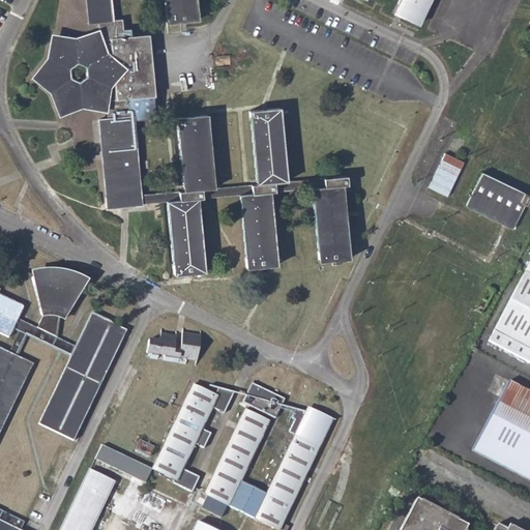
[(105,100),(106,100),(108,118),(100,119),(108,196),(106,196),(106,207),(143,204),(142,196),(135,120),(156,118),(154,96),(149,36),(123,38),(121,22),(115,22),(112,0),(89,0),(92,25),(98,25),(99,41),(97,42),(95,34),(75,42),(55,39),(51,61),(37,77),(54,90),(61,111),(82,104),(102,106),(105,100)]
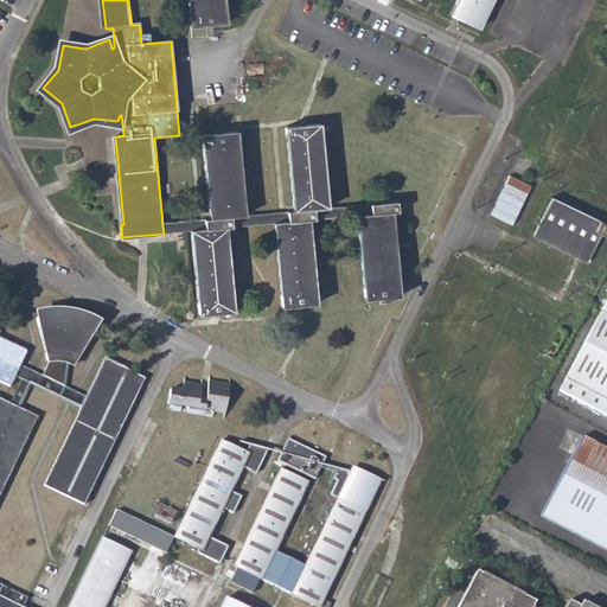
[(187,0),(191,26),(227,21),(224,0),(187,0)]
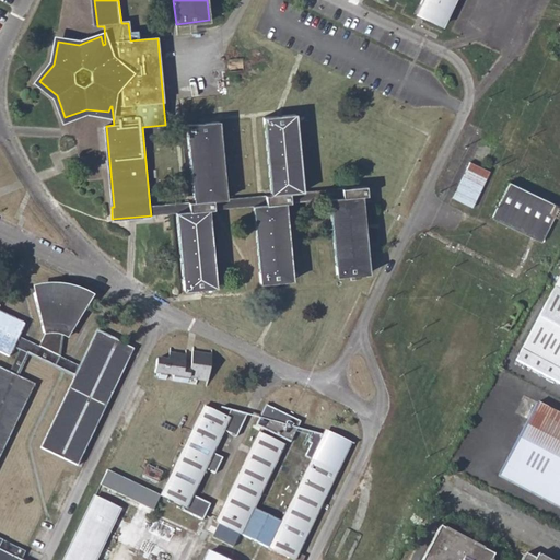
[(422,0),(416,13),(443,26),(455,0),(422,0)]
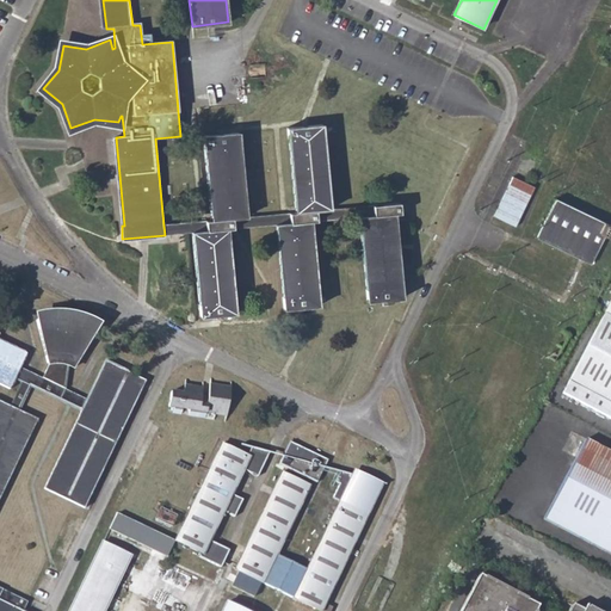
[(289,224),(276,224),(284,309),(319,306),(312,222),(318,222),(315,211),(331,210),(322,127),(289,129),(296,213),(289,214),(289,224)]
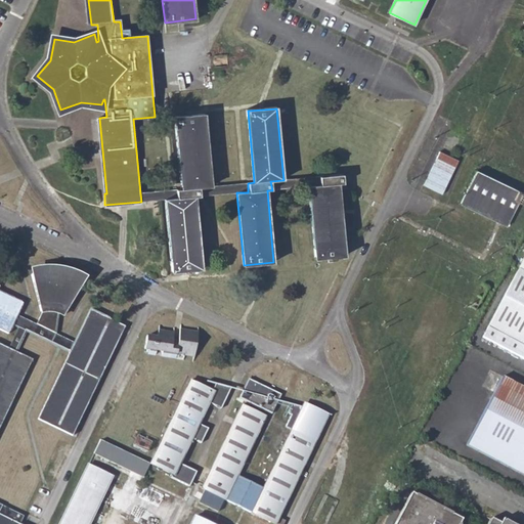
[(177,199),(166,200),(173,272),(202,268),(195,198),(201,197),(200,187),(210,186),(205,115),(175,118),(180,189),(176,189),(177,199)]
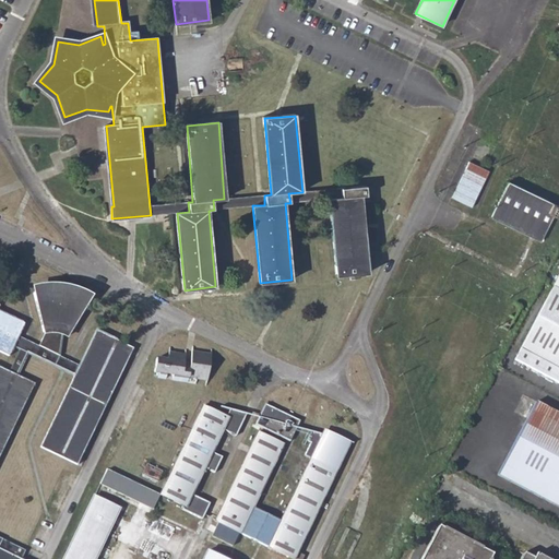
[(111,206),(114,206),(106,126),(104,126),(111,206)]
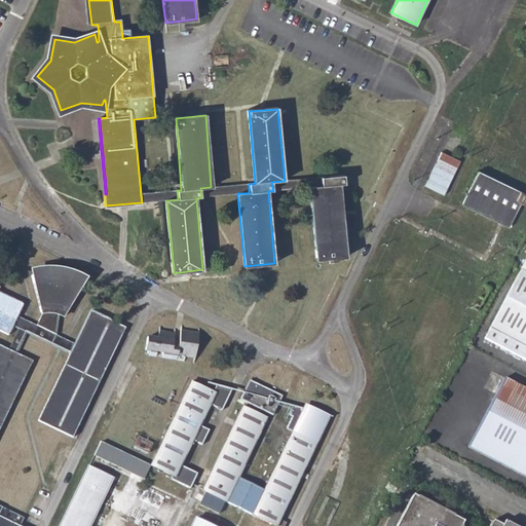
[(440,153),(424,186),(445,195),(461,163),(440,153)]
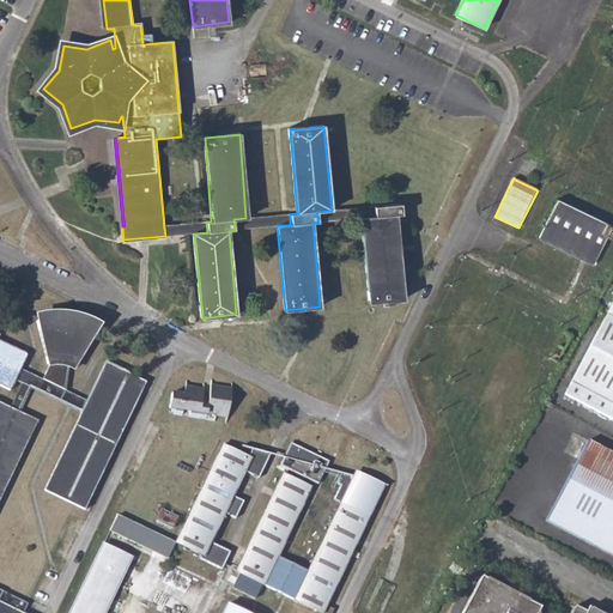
[(539,238),(594,265),(612,228),(557,200),(539,238)]
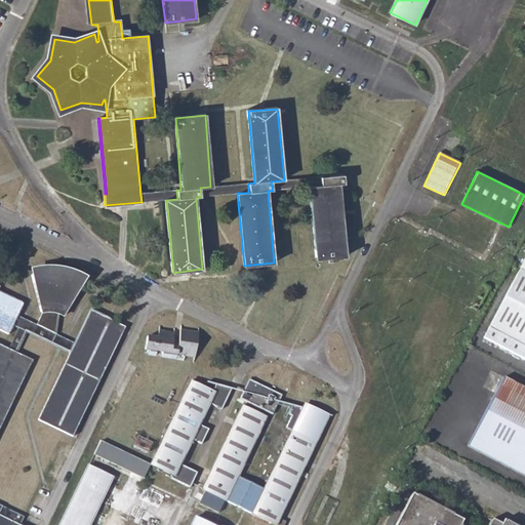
[(344,176),(321,177),(322,186),(309,187),(317,259),(347,255),(338,185),(345,184),(344,176)]
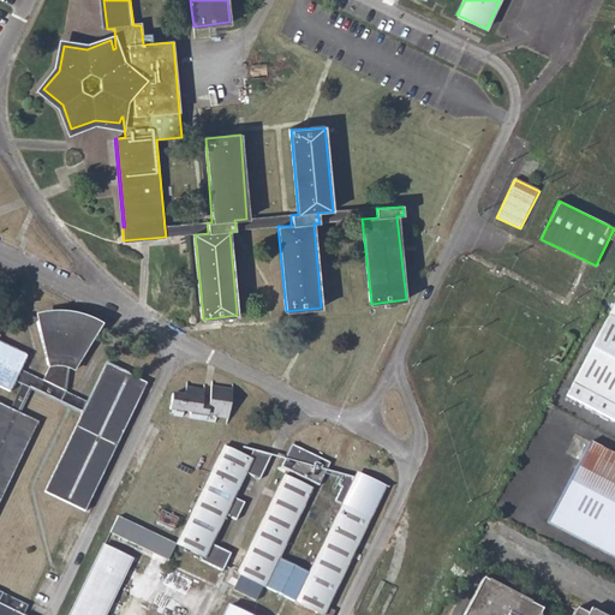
[(317,213),(320,224),(362,219),(377,218),(376,208),(333,212),(317,213)]
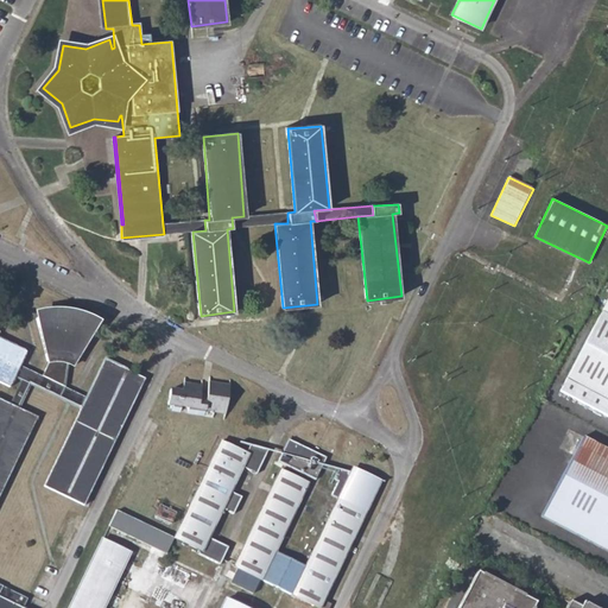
[(232,217),(233,228),(274,223),(287,223),(287,213),(244,216),(232,217)]
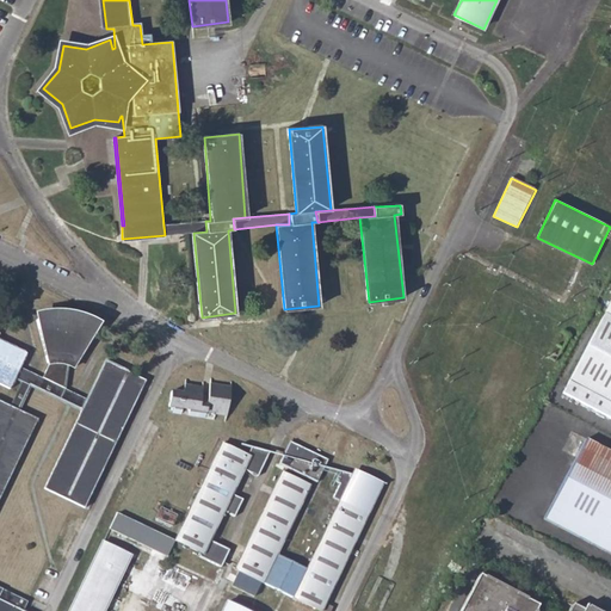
[(164,226),(165,235),(193,233),(207,232),(205,221),(164,226)]
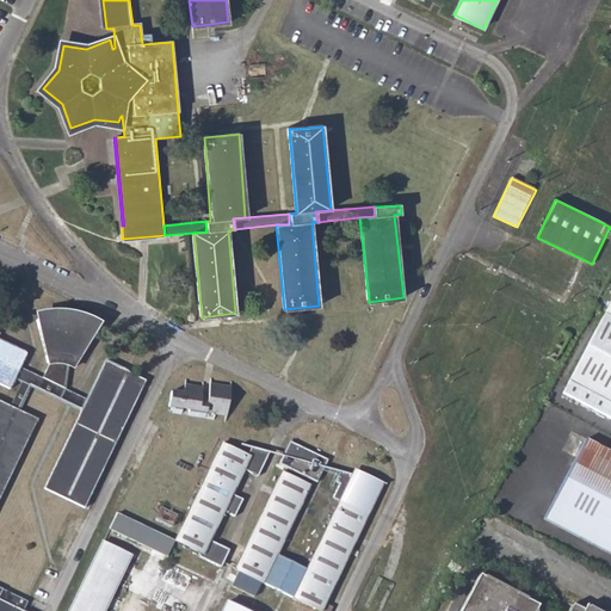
[(610,302),(562,395),(610,420),(610,302)]
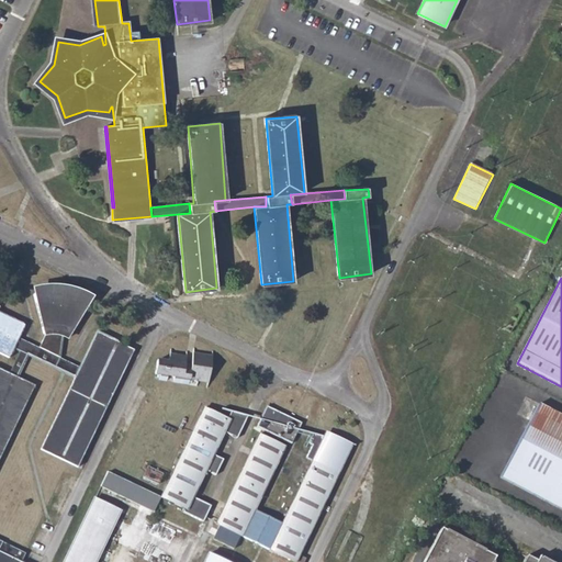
[(48,336),(41,349),(59,359),(62,336),(70,339),(90,304),(79,298),(80,293),(72,290),(65,288),(56,288),(47,288),(47,293),(34,296),(44,336),(48,336)]
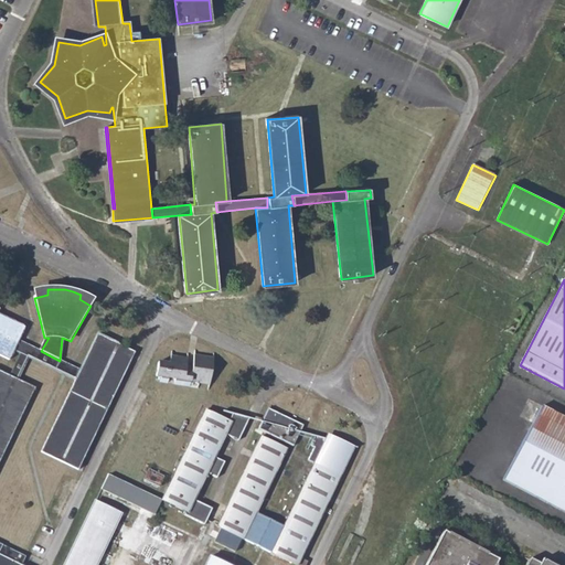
[(20,341),(25,329),(0,316),(0,356),(9,361),(14,352),(20,341)]
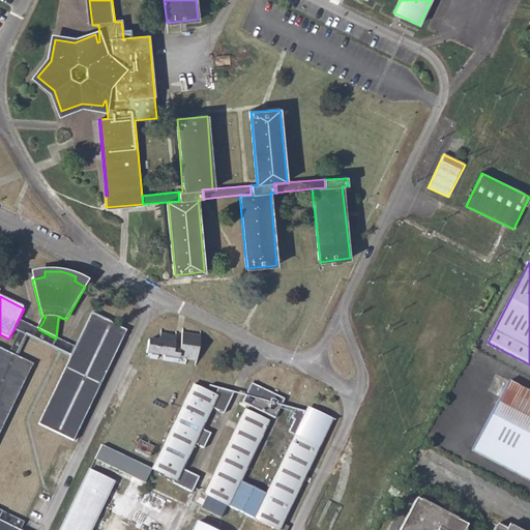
[(91,314),(75,348),(69,358),(38,423),(72,441),(126,331),(91,314)]
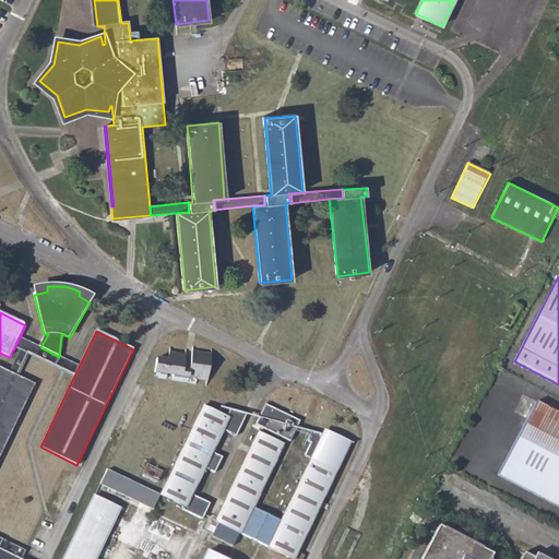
[(30,356),(73,378),(79,367),(59,357),(40,347),(20,337),(14,348),(20,351),(9,372),(19,377),(30,356)]
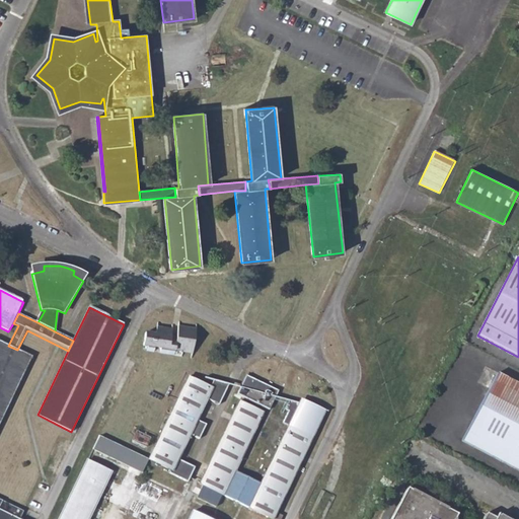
[(159,354),(180,355),(182,351),(194,353),(197,327),(177,325),(177,336),(167,335),(167,327),(153,326),(153,332),(143,332),(142,346),(145,347),(146,351),(153,351),(154,347),(160,347),(159,354)]
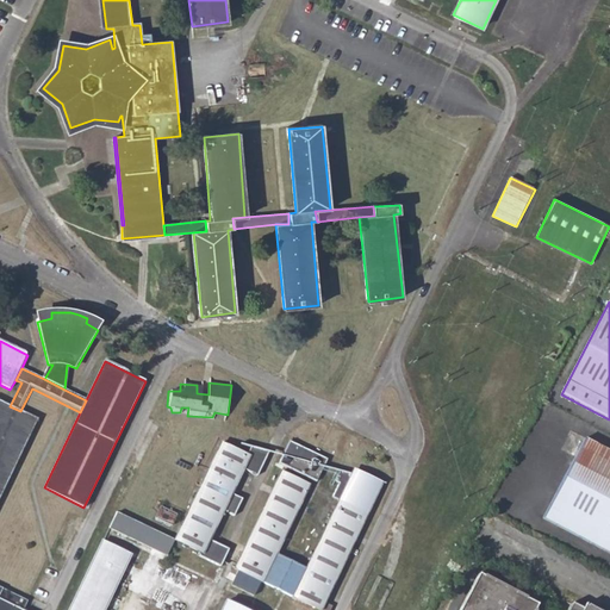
[(0,499),(38,421),(20,411),(10,406),(0,400),(0,499)]
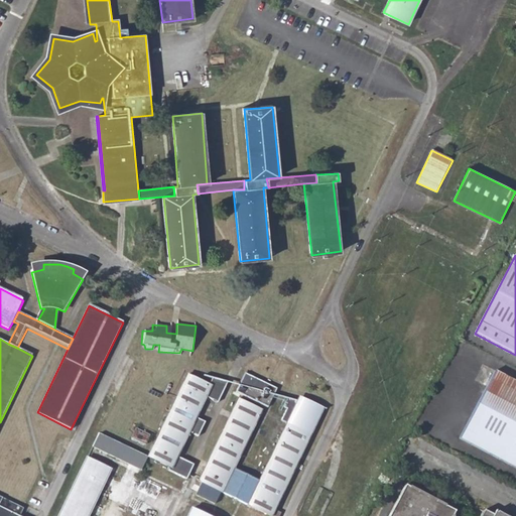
[(234,389),(267,406),(276,387),(244,370),(234,389)]
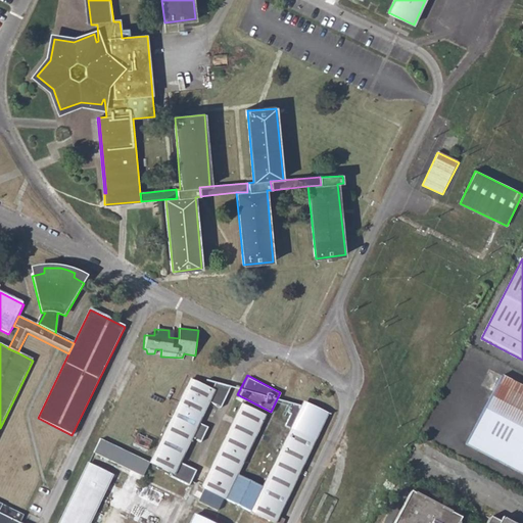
[(466,444),(522,474),(522,387),(502,376),(466,444)]
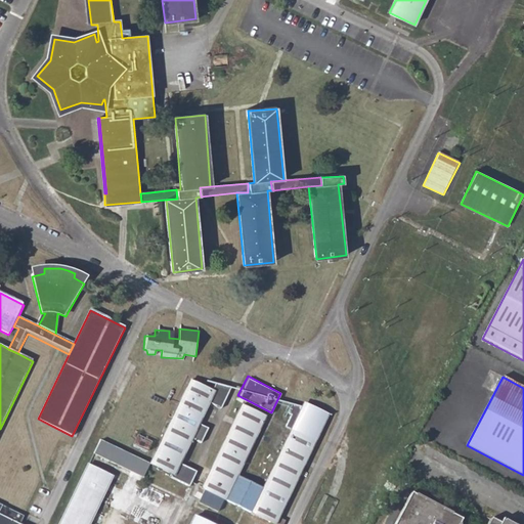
[(211,390),(190,381),(150,465),(173,475),(171,479),(188,487),(198,469),(180,461),(191,436),(201,440),(208,426),(199,422),(209,400),(221,406),(231,385),(216,379),(211,390)]
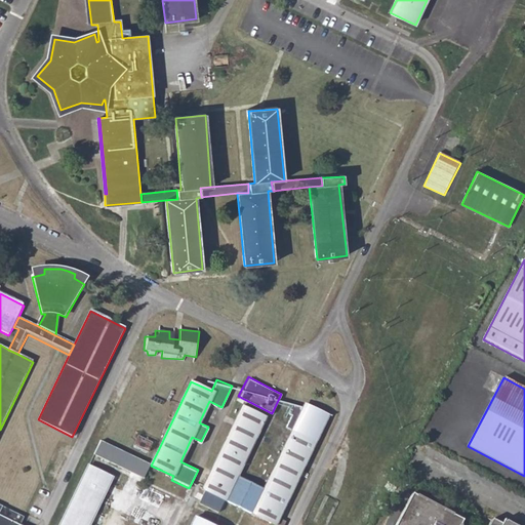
[(292,430),(263,490),(237,478),(267,418),(242,406),(201,490),(205,492),(199,505),(218,514),(225,501),(274,524),(276,524),(317,442),(331,412),(292,403),(287,412),(291,414),(285,426),(292,430)]
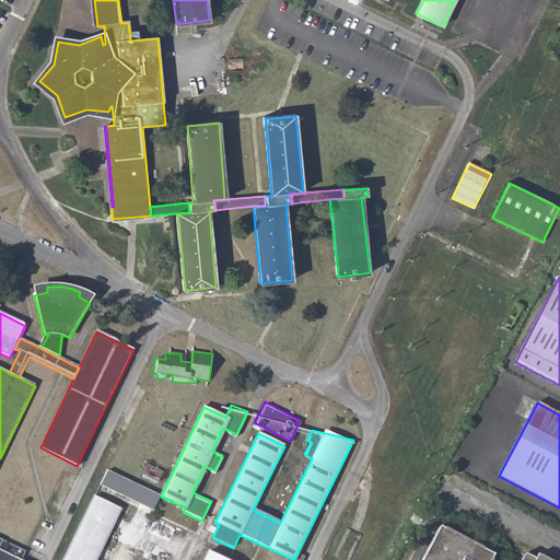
[(154,509),(162,493),(107,469),(101,485),(154,509)]
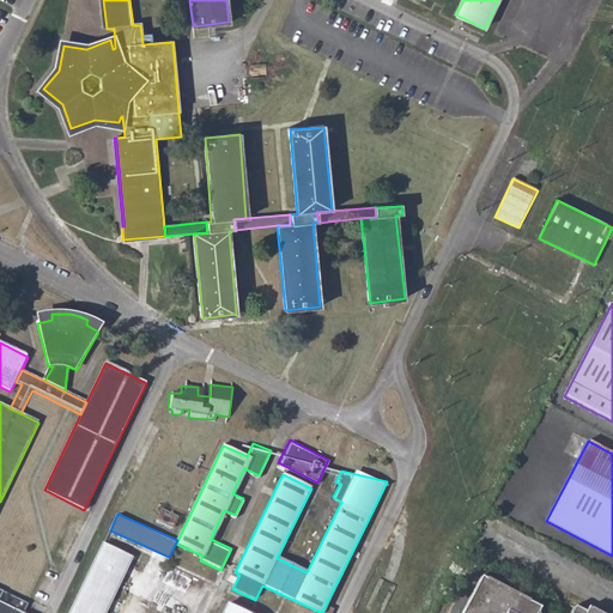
[(104,612),(132,558),(103,545),(70,612),(104,612)]
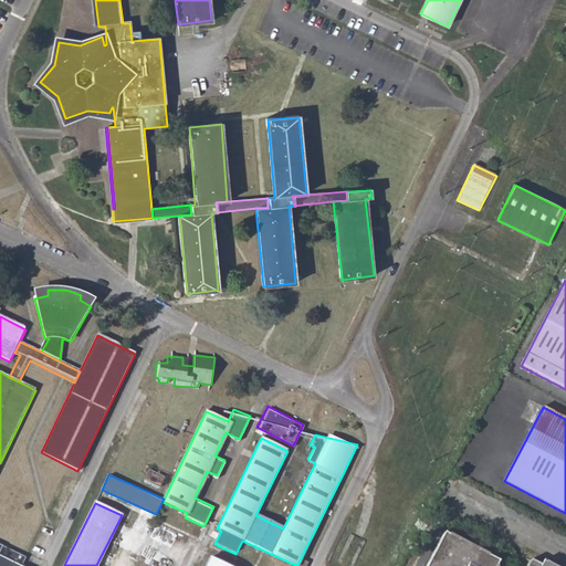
[(499,561),(444,532),(427,565),(495,565),(496,565),(499,561)]
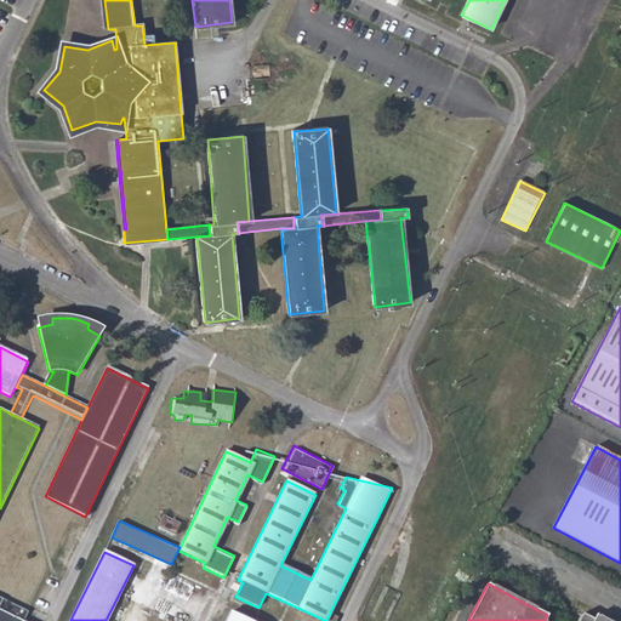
[(0,611),(17,620),(24,620),(29,613),(0,598),(0,611)]
